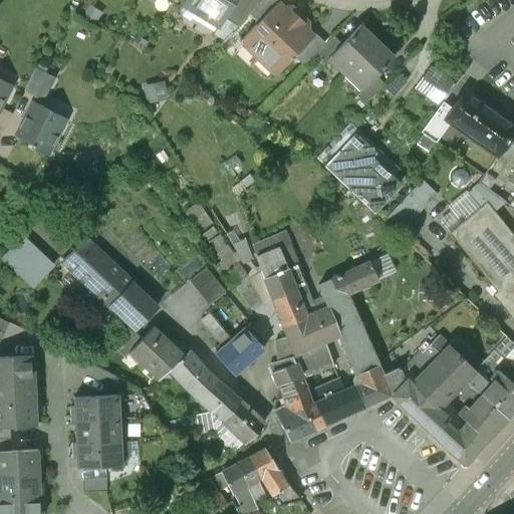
[(184,0),(183,1),(184,6),(191,10),(198,9),(220,23),(223,18),(234,0),(184,0)]
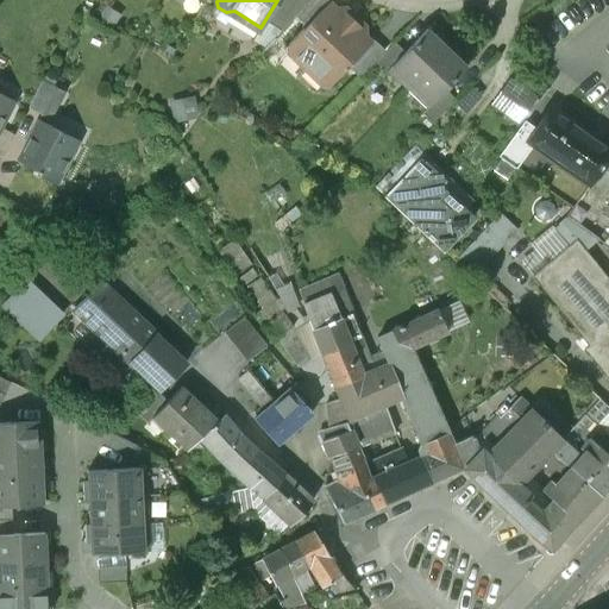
[(311,0),(309,0),(277,0),(264,22),(281,32),(295,17),(311,0)]
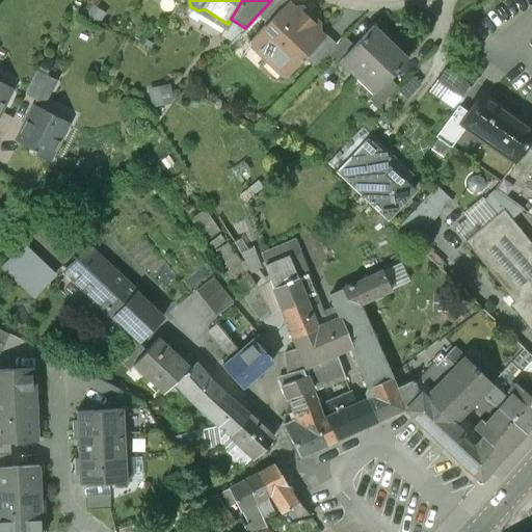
[(271,0),(258,15),(265,21),(270,15),(275,15),(287,3),(288,3),(290,0),(289,0),(271,0)]
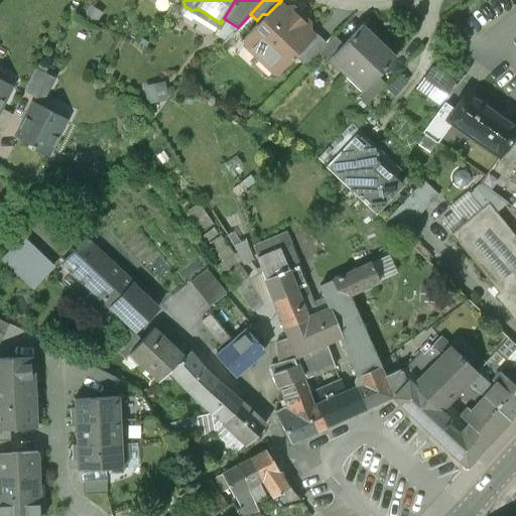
[(278,3),(267,14),(262,14),(257,20),(257,25),(245,37),(245,44),(259,58),(300,15),(293,8),(284,8),(279,3),(278,3)]
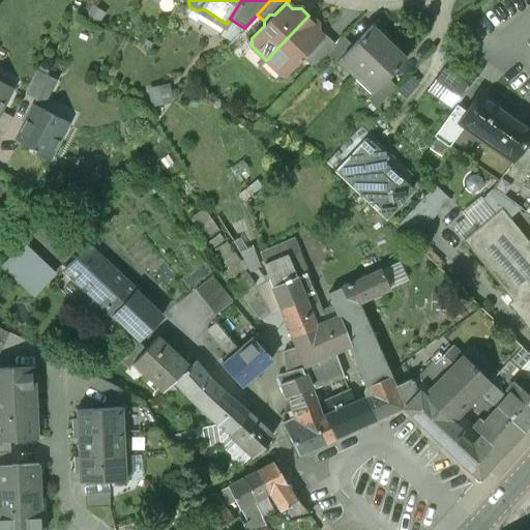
[(308,16),(266,60),(282,74),(289,74),(300,61),(306,61),(312,55),(312,50),(323,38),(322,37),(317,32),(316,23),(308,16)]
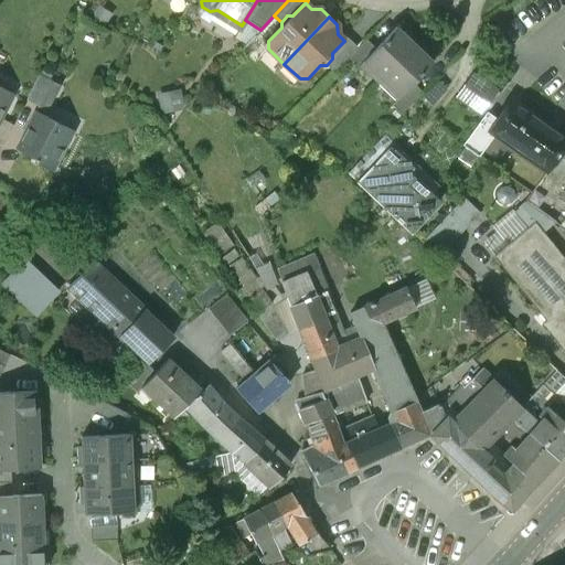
[(376,49),(359,66),(377,84),(418,41),(406,30),(404,33),(396,27),(376,49)]
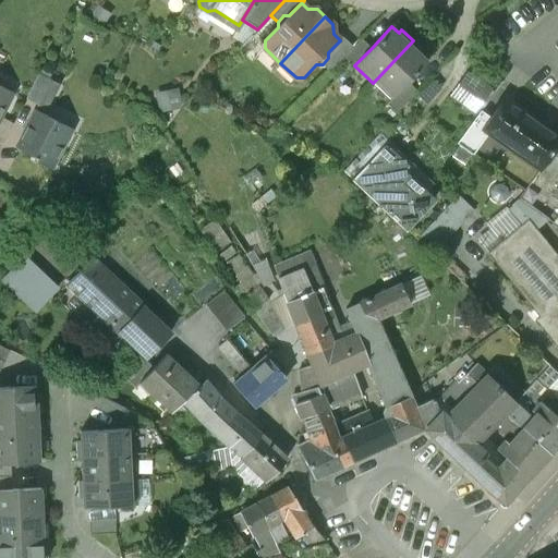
[(340,40),(328,52),(328,58),(323,64),(329,71),(352,46),(342,36),(339,39),(340,40)]
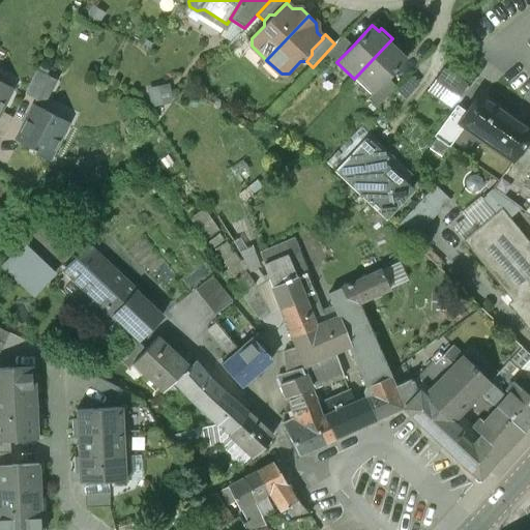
[(344,36),(323,58),(332,66),(336,62),(353,46),(344,36)]
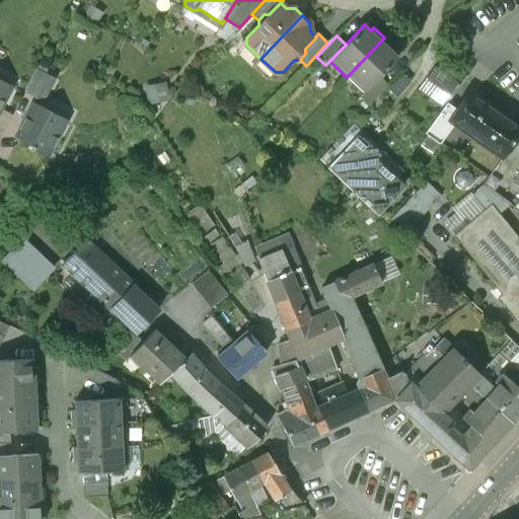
[(384,38),(347,77),(364,93),(380,76),(398,57),(391,51),(394,48),(384,38)]
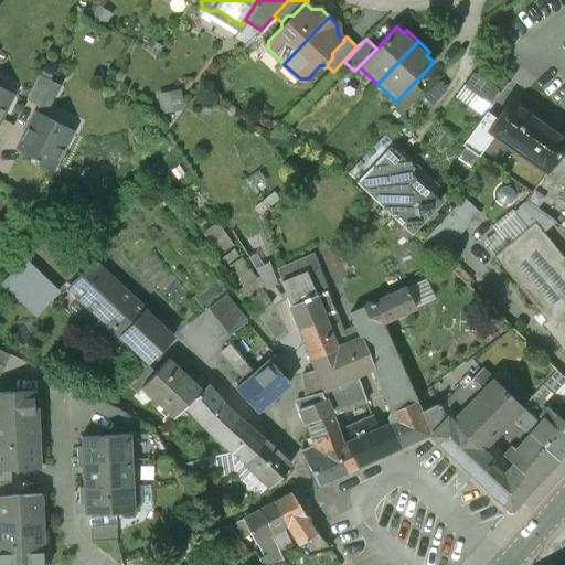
[(51,80),(40,74),(27,100),(38,107),(51,80)]
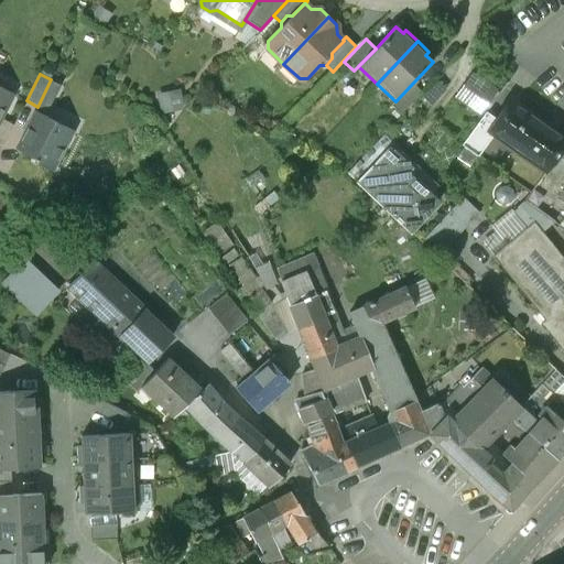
[(474,75),(458,97),(479,111),(495,90),(474,75)]
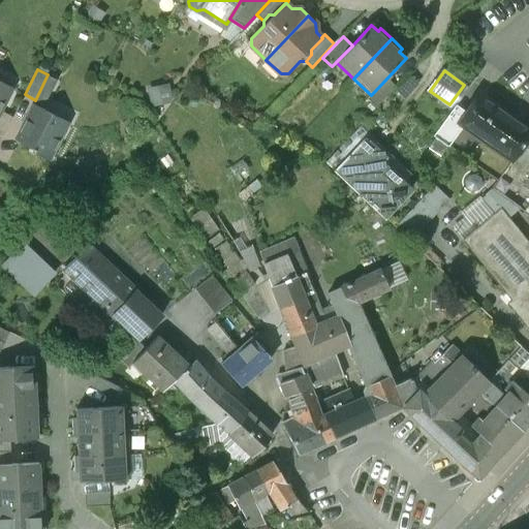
[(475,76),(456,103),(470,114),(484,96),(485,96),(491,88),(475,76)]
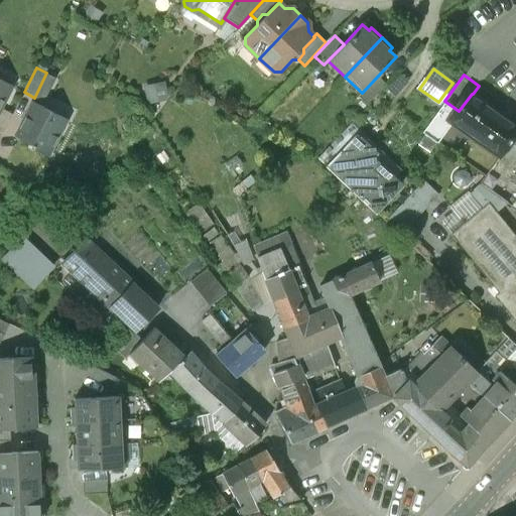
[(362,93),(358,97),(366,105),(386,84),(378,76),(362,93)]
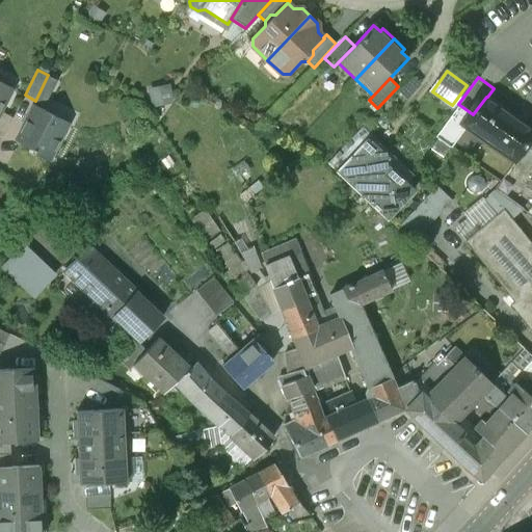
[(531,129),(487,97),(486,97),(473,114),(466,125),(514,160),(531,135),(531,129)]
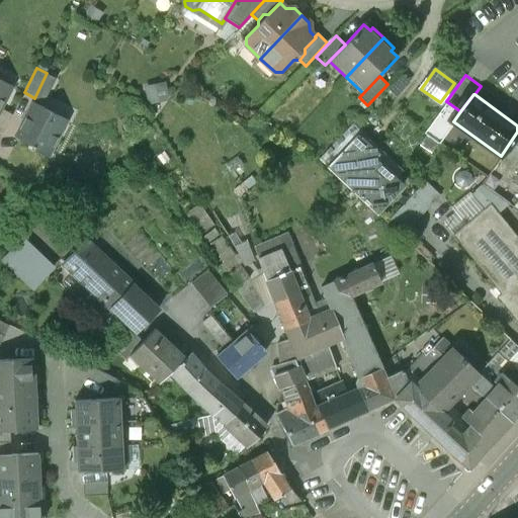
[(67,119),(31,101),(14,137),(30,145),(29,148),(48,157),(67,119)]
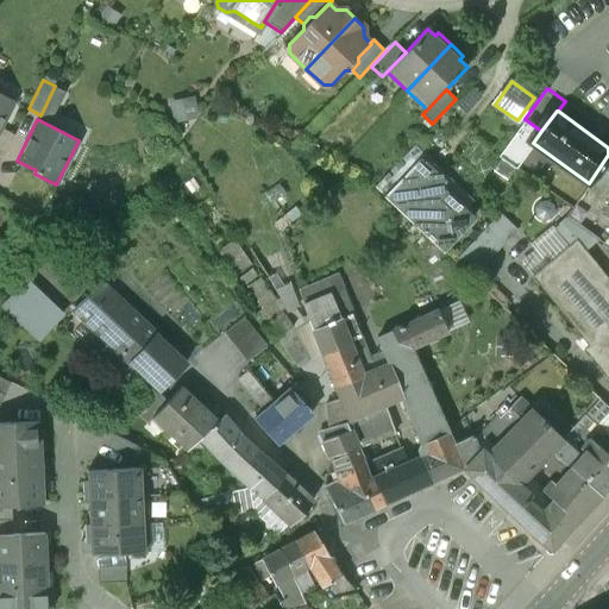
[(444,181),(422,161),(388,198),(443,249),(471,218),(438,186),(444,181)]
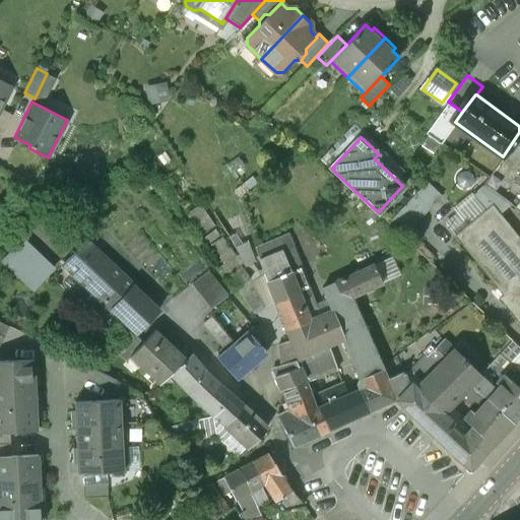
[(519,242),(490,205),(454,235),(503,295),(499,299),(519,324),(519,242)]
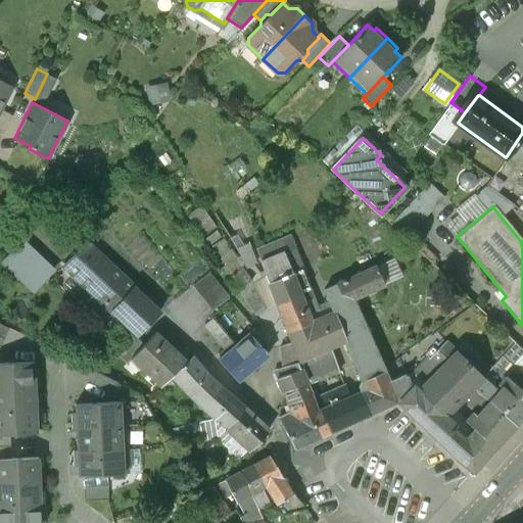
[(217,233),(206,241),(211,247),(222,238),(217,233)]
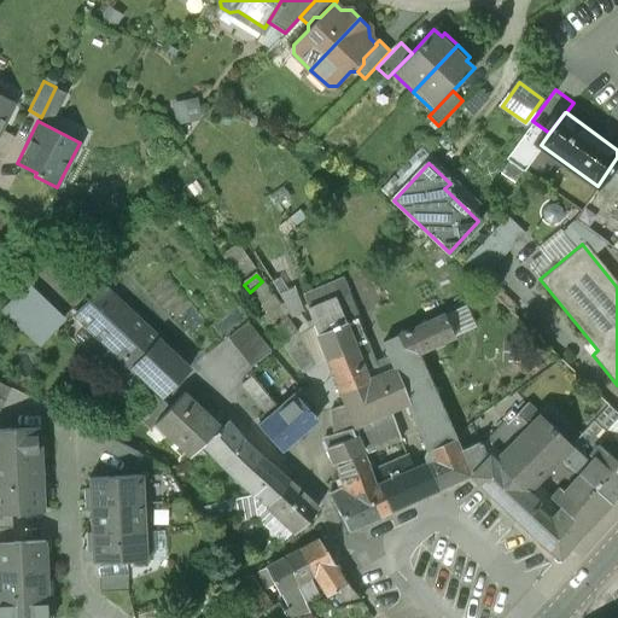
[(266,284),(251,292),(268,316),(281,307),(266,284)]
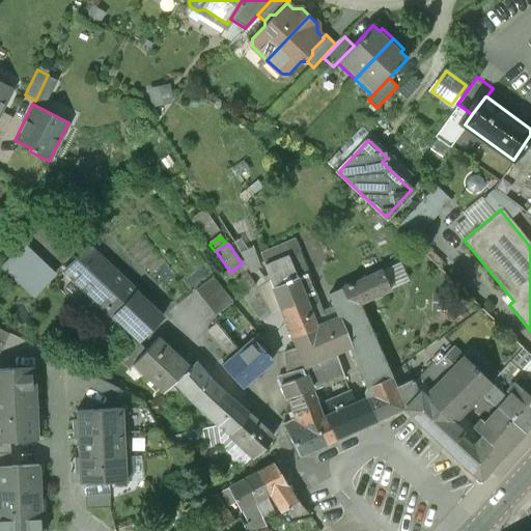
[(53,274),(24,246),(4,267),(33,295),(53,274)]
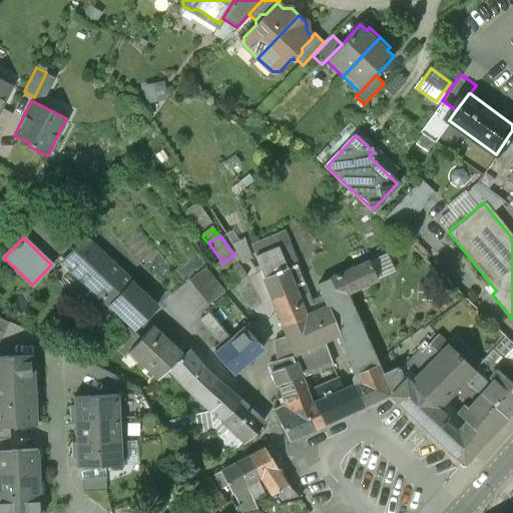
[(132,283),(85,238),(63,262),(110,307),(136,328),(156,308),(132,283)]
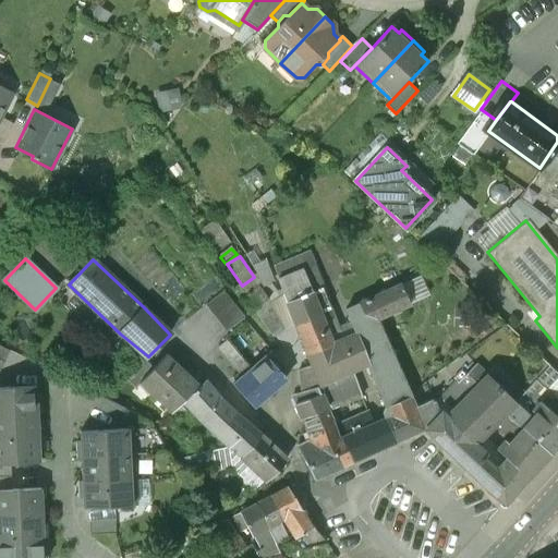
[(258,288),(240,301),(249,313),(255,308),(267,300),(258,288)]
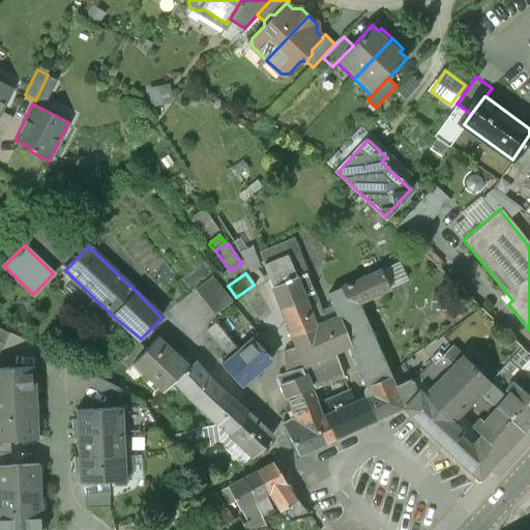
[(212,275),(194,290),(214,315),(230,300),(212,275)]
